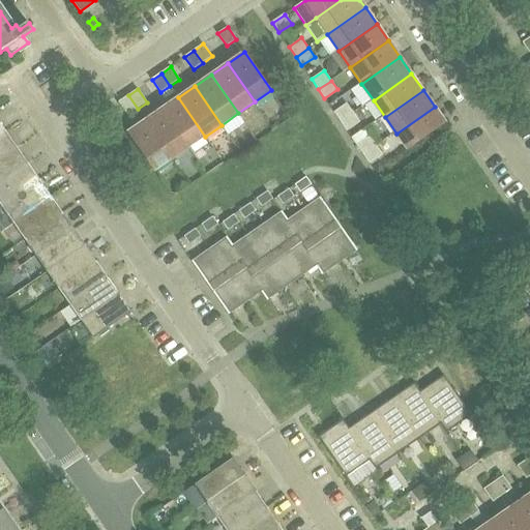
[(119,102),(128,115),(138,109),(128,95),(119,102)]
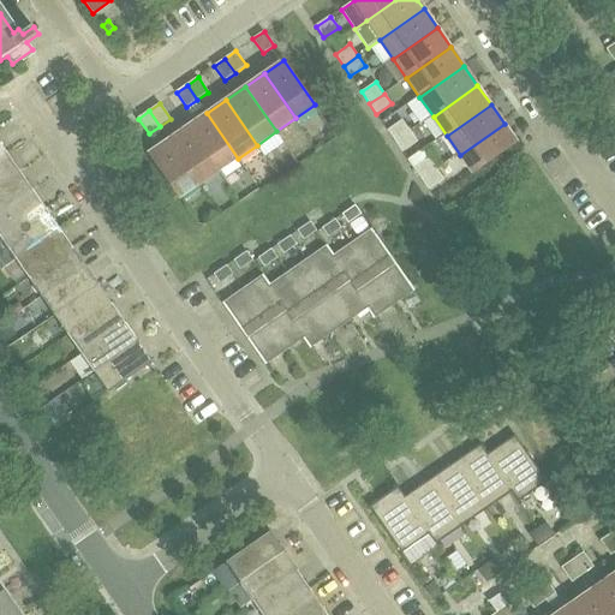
[(187,127),(219,172),(238,159),(207,113),(187,127)]
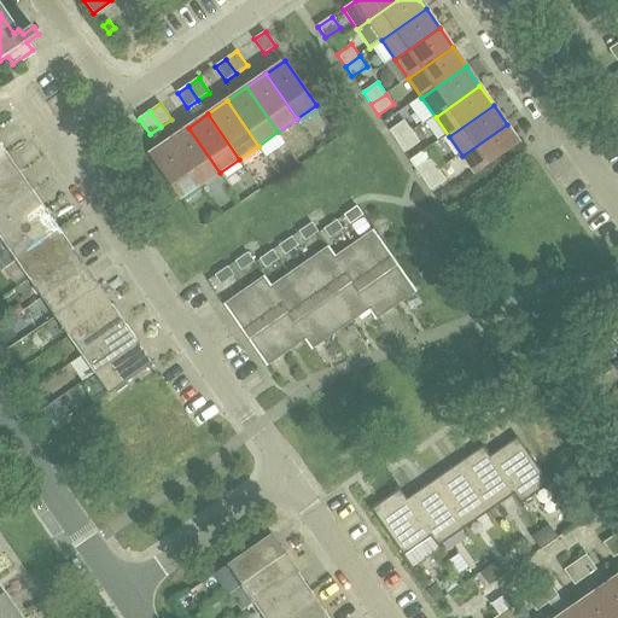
[(397,143),(413,132),(404,120),(389,130),(397,143)]
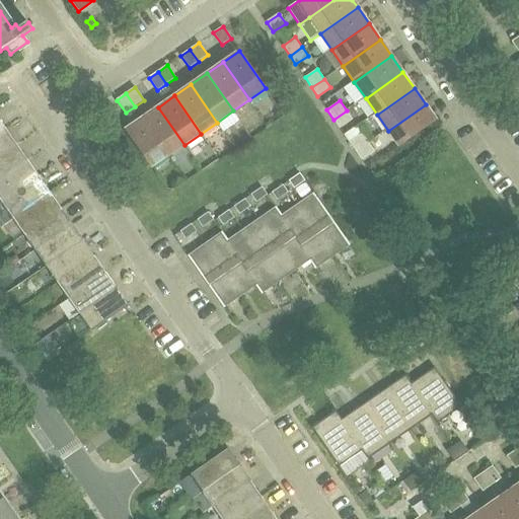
[(437,121),(426,104),(388,131),(399,147),(437,121)]
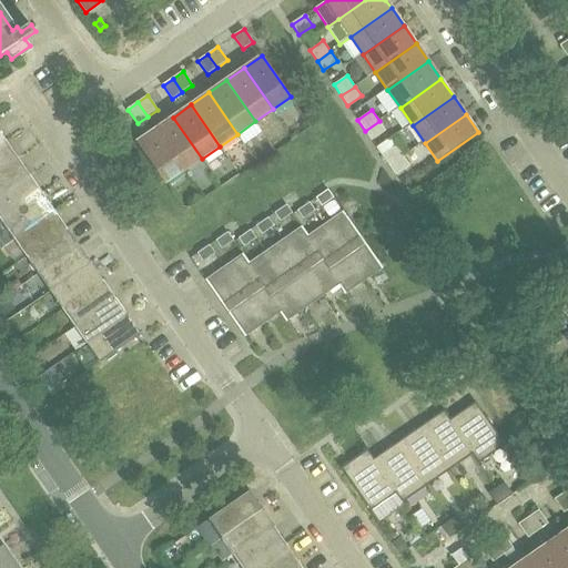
[(173,118),(155,130),(184,171),(202,159),(173,118)]
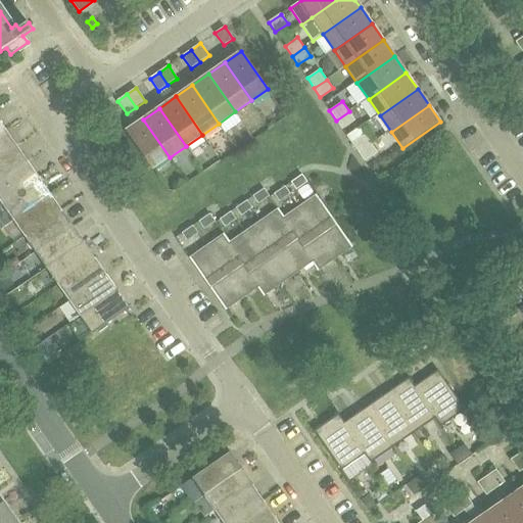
[(336,121),(342,129),(355,121),(349,111),(336,121)]
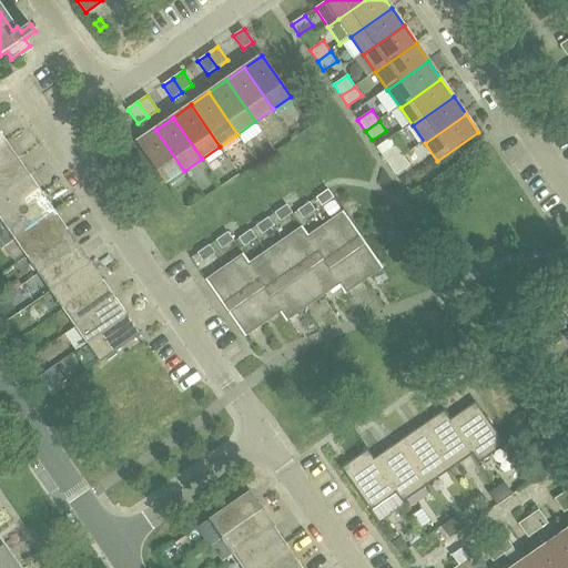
[(166,183),(184,171),(155,130),(138,142),(166,183)]
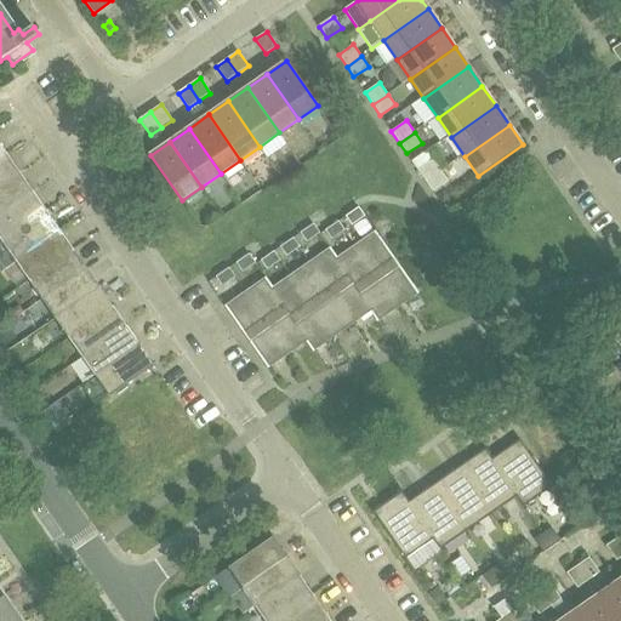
[(9,154),(0,159),(0,187),(22,172),(9,154)]
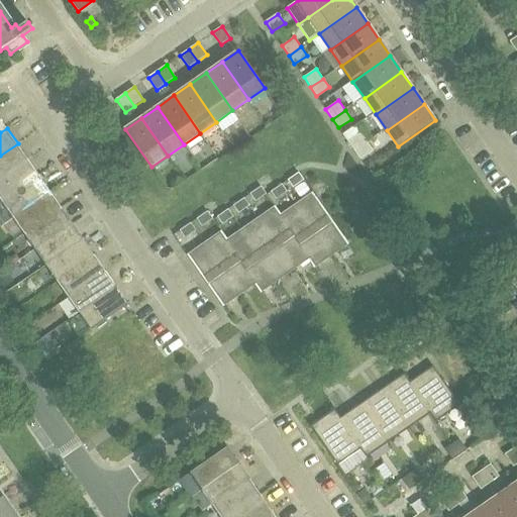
[(360,132),(347,141),(354,151),(368,142),(360,132)]
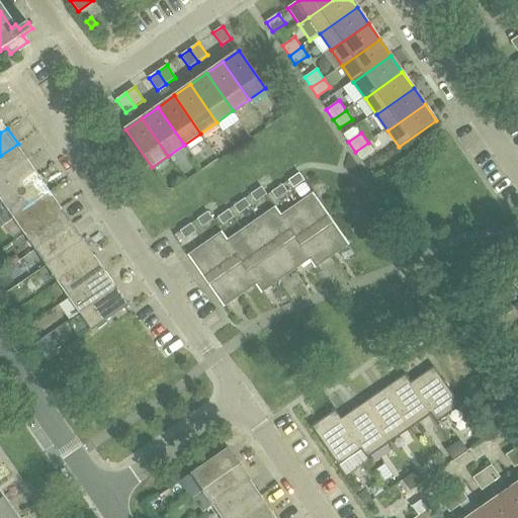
[(368,143),(355,152),(361,160),(374,151),(368,143)]
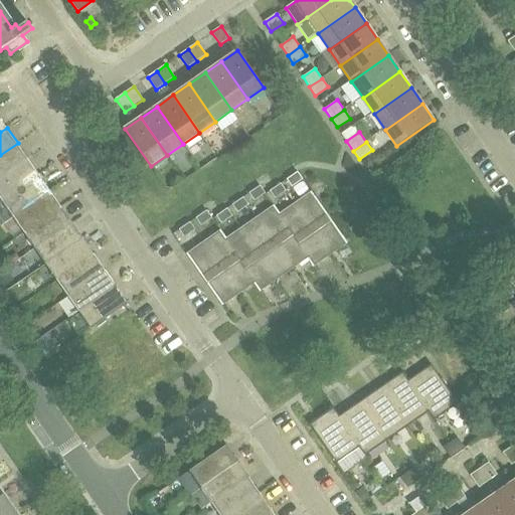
[(0,155),(0,178),(29,159),(18,143),(0,155)]
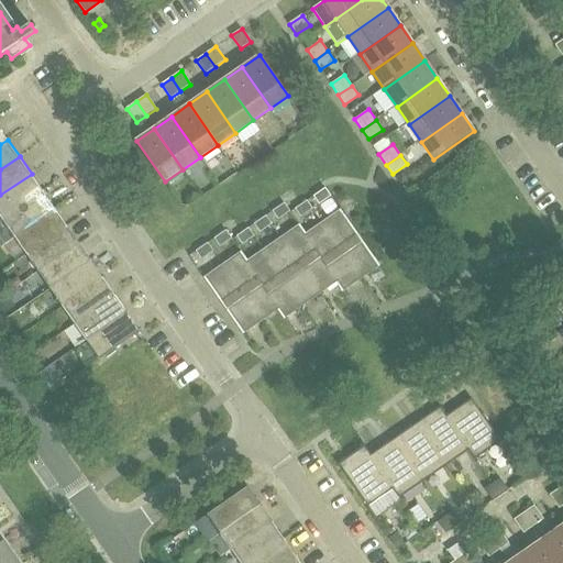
[(44,191),(32,174),(0,195),(0,214),(3,220),(44,191)]
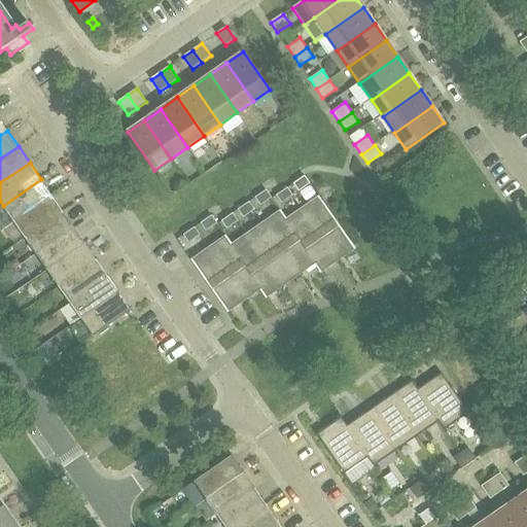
[(305,176),(293,183),(299,190),(310,183),(305,176)]
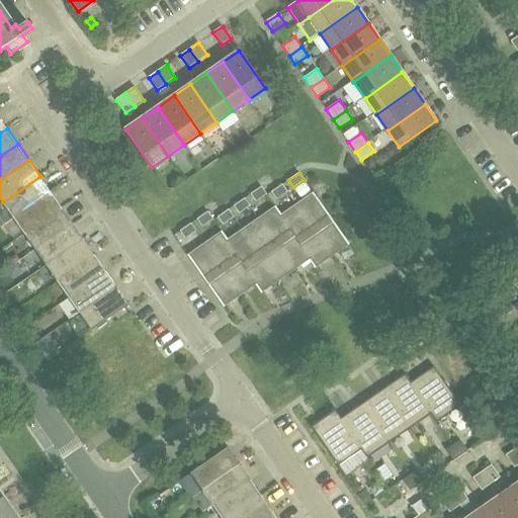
[(3,202),(14,218),(52,192),(40,176),(3,202)]
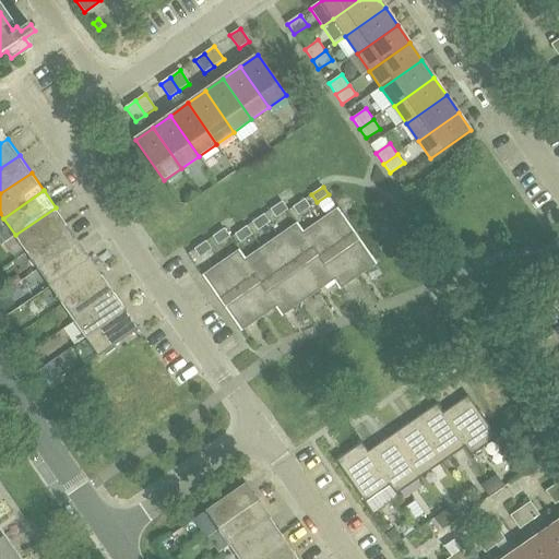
[(305,199),(293,206),(298,215),(310,207),(305,199)]
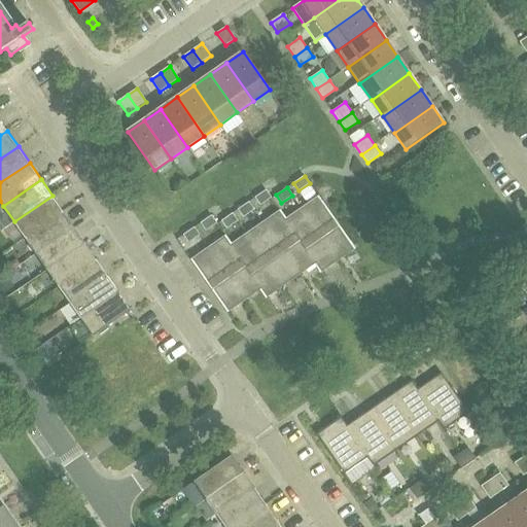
[(271,197),(266,190),(255,198),(260,205),(271,197)]
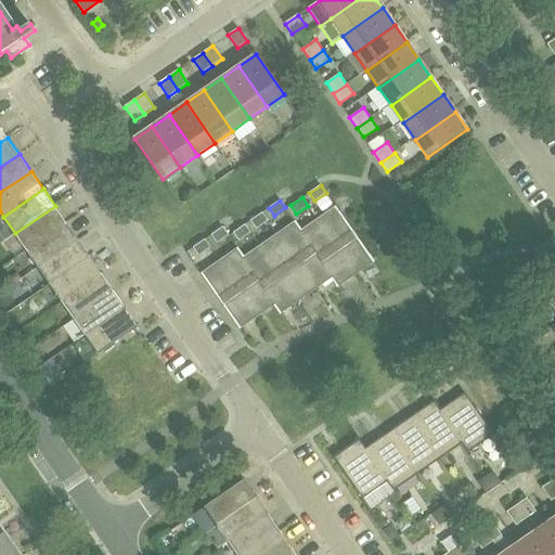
[(66,222),(55,206),(15,233),(26,250),(66,222)]
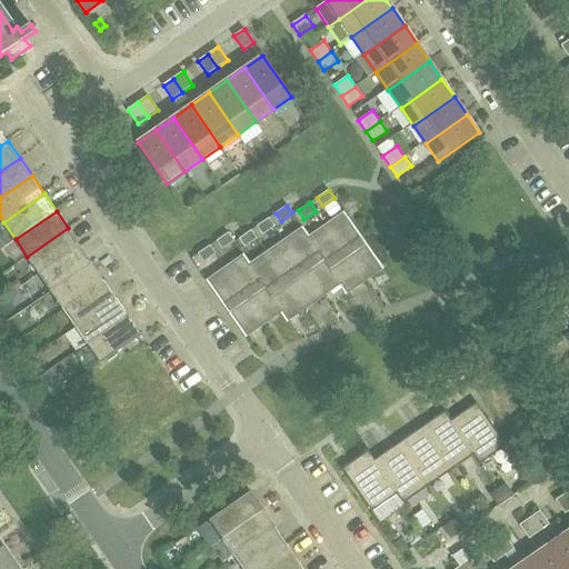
[(366,283),(385,270),(345,212),(327,226),(366,283)]
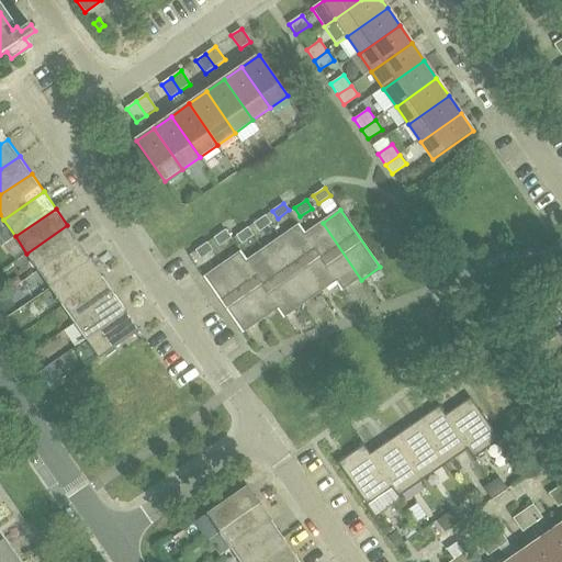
[(270,223),(266,215),(254,223),(259,231),(270,223)]
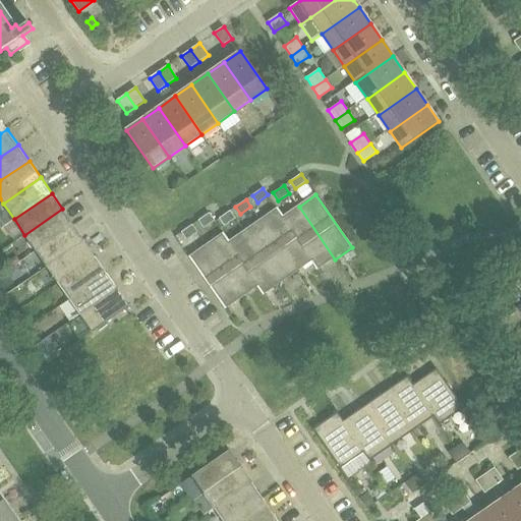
[(299,207),(283,218),(282,219),(312,263),(317,272),(335,259),(299,207)]
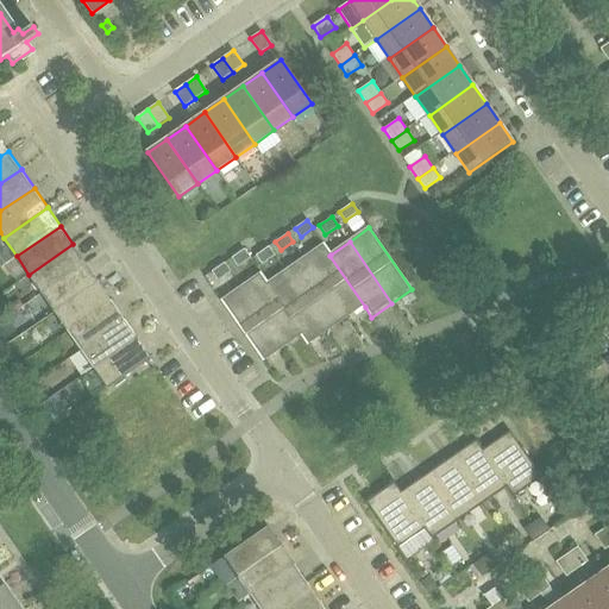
[(29,275),(42,294),(86,263),(73,244),(29,275)]
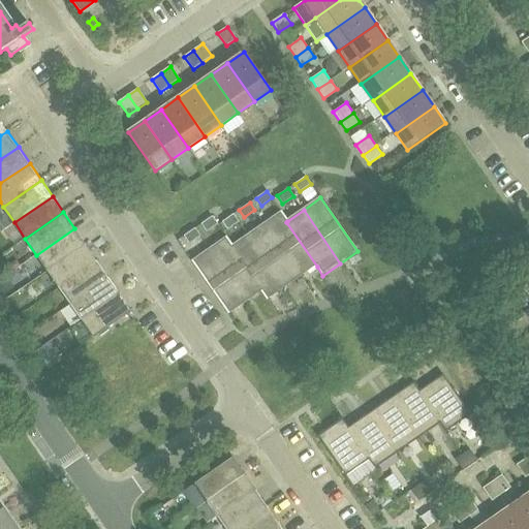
[(265,224),(301,278),(317,267),(286,222),(287,221),(282,213),(265,224)]
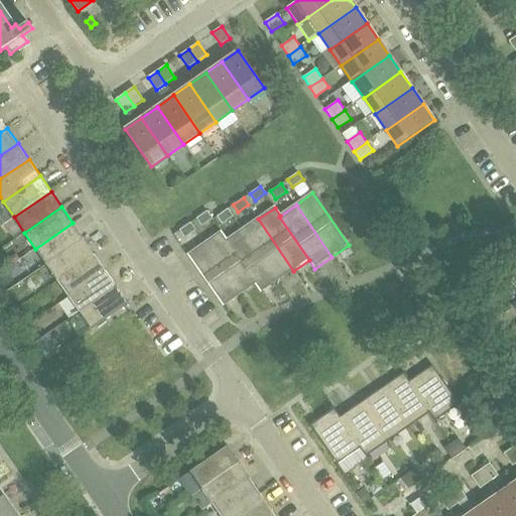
[(228,209),(217,216),(222,223),(233,216),(228,209)]
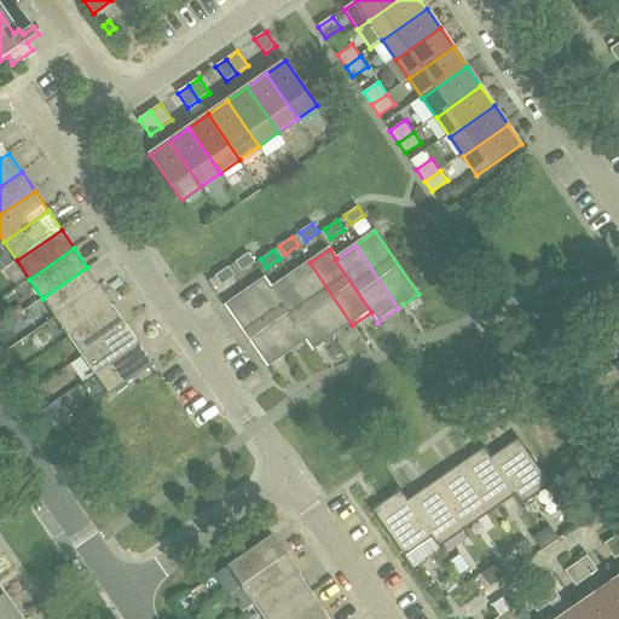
[(248,253),(236,262),(242,271),(255,262),(248,253)]
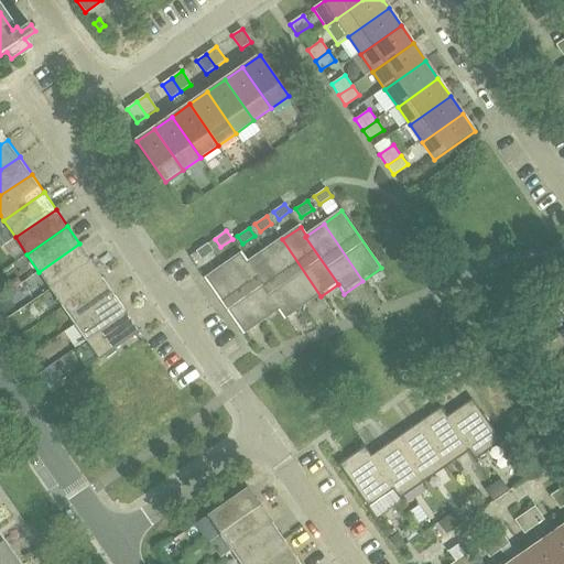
[(282,239),(264,252),(303,308),(321,296),(282,239)]
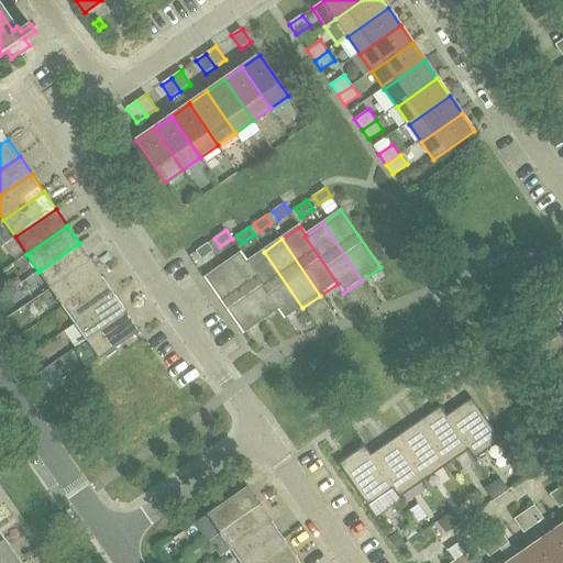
[(51,289),(91,261),(79,243),(39,272),(51,289)]
